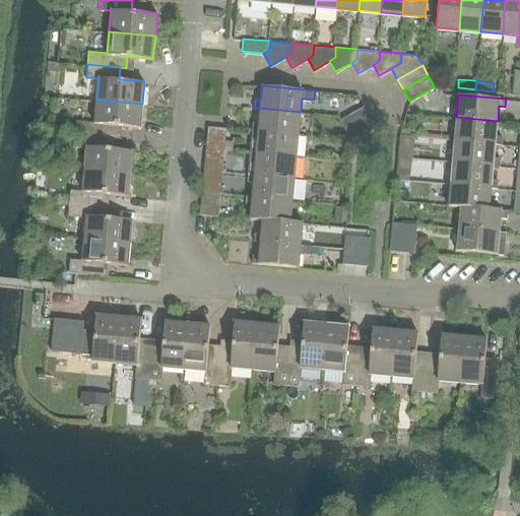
[(142,104),(96,100),(94,121),(76,119),(75,132),(108,136),(114,136),(115,124),(140,126),(142,104)]
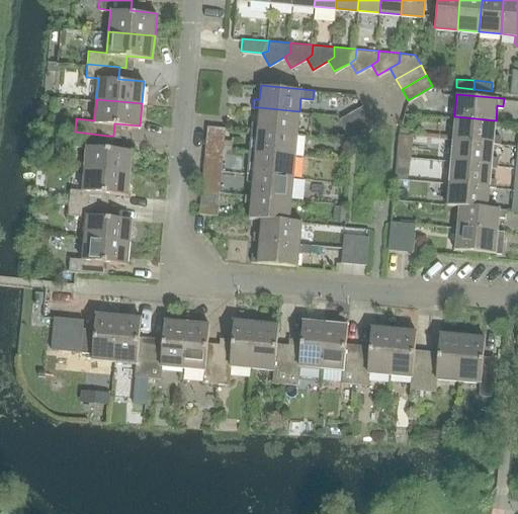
[(339,117),(345,129),(369,114),(363,104),(339,117)]
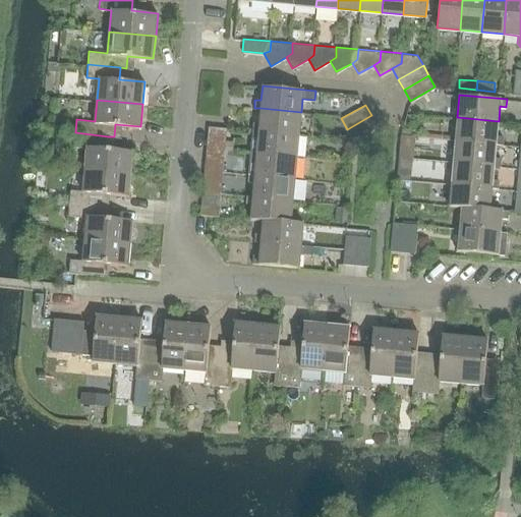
[(299,133),(301,112),(261,108),(258,122),(252,121),(252,129),(299,133)]
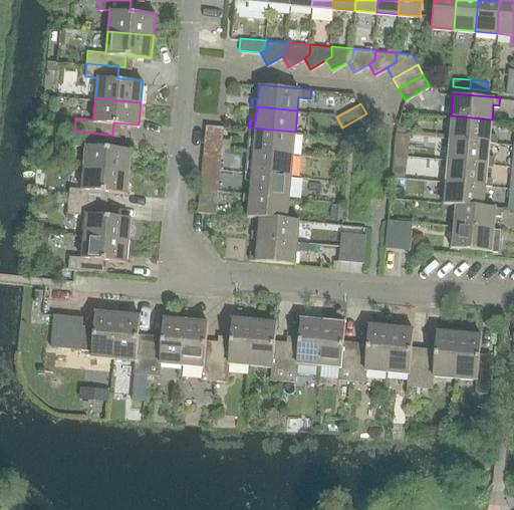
[(348,139),(349,138),(372,124),(366,113),(342,128),(348,139)]
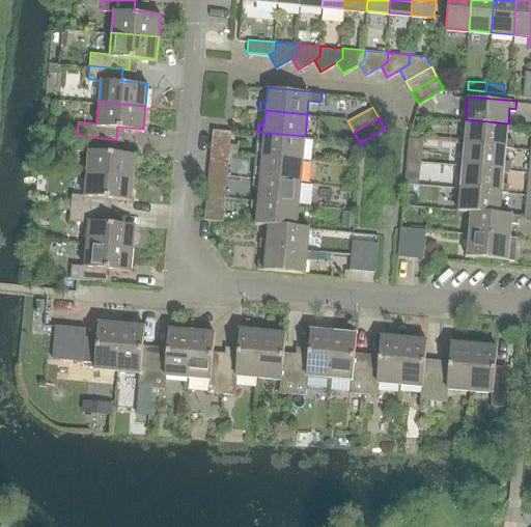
[(466,119),(464,141),(506,145),(512,146),(512,138),(506,138),(508,123),(466,119)]
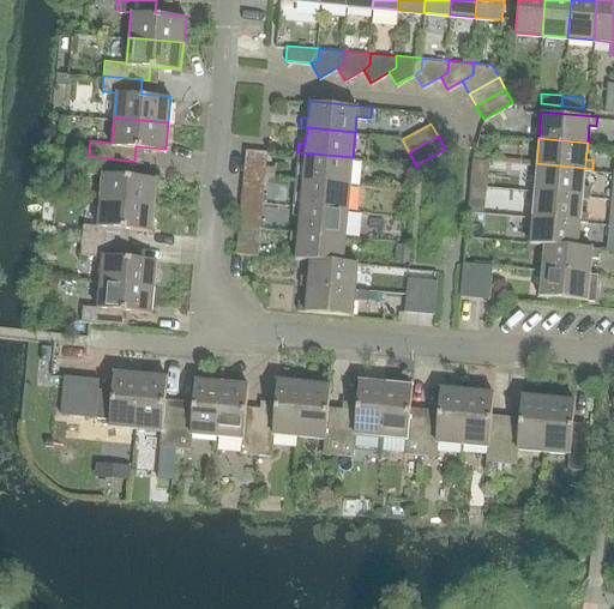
[(246,148),(245,162),(265,164),(266,150),(246,148)]
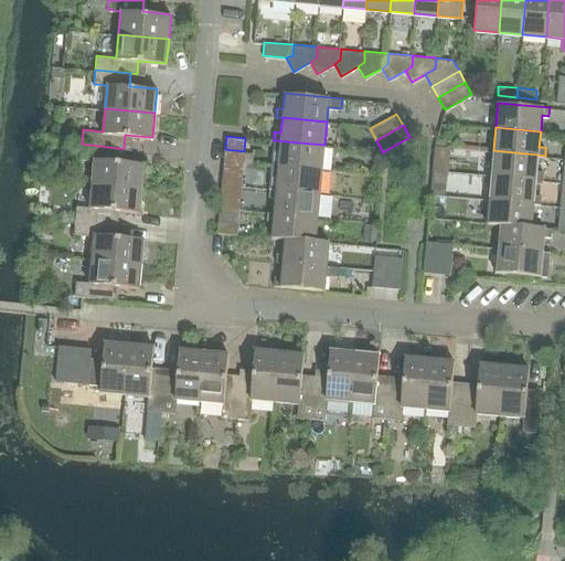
[(448,139),(435,138),(435,139),(435,146),(444,147),(448,147),(448,139)]
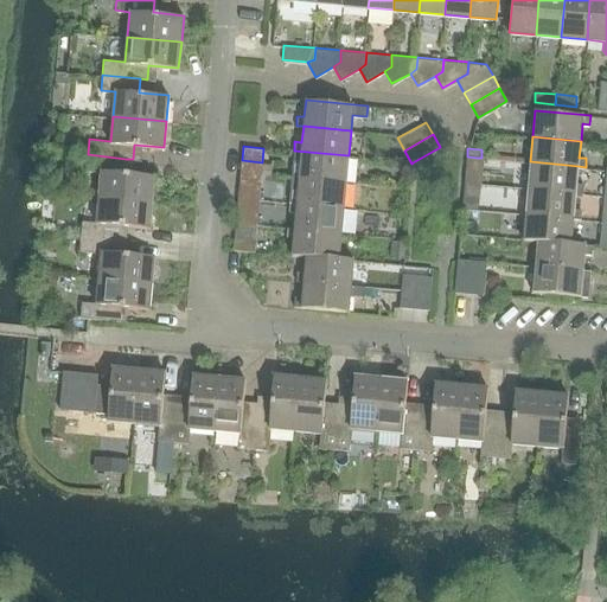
[(346,181),(349,155),(294,151),(293,159),(292,175),(299,175),(299,177),(346,181)]
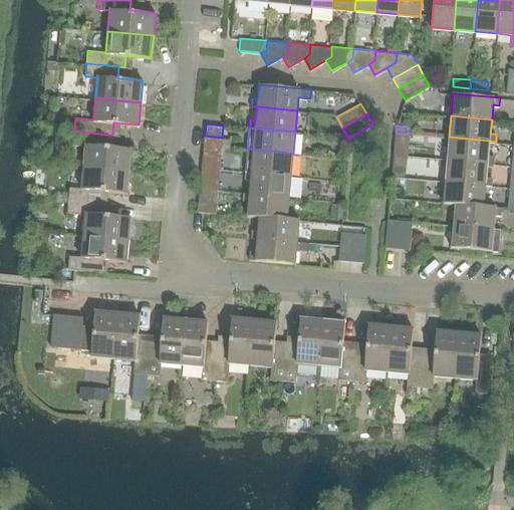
[(106,135),(74,131),(73,144),(85,145),(83,166),(129,170),(131,148),(105,146),(106,135)]
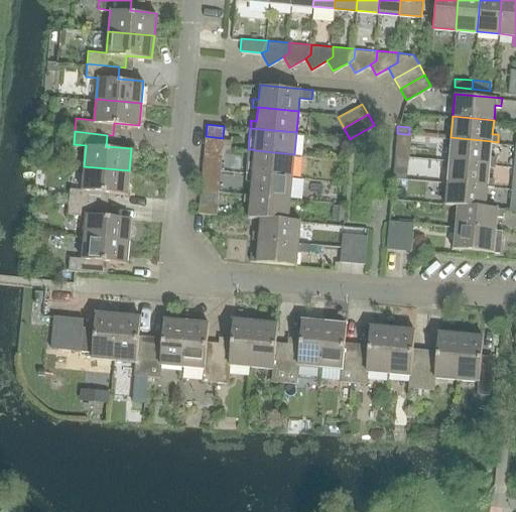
[(397,133),(395,154),(403,155),(405,134),(397,133)]
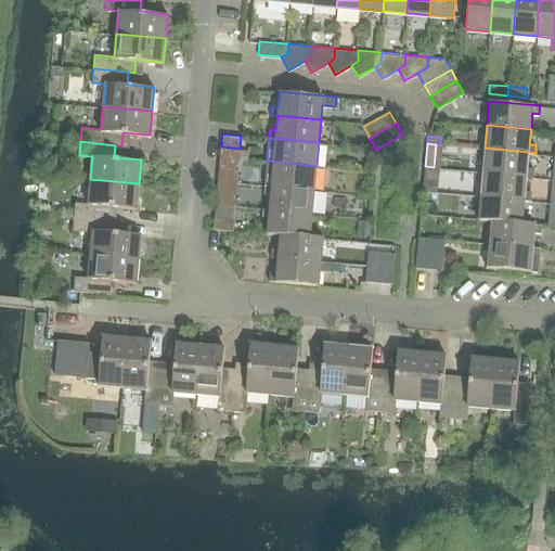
[(240,149),(221,146),(220,156),(239,157),(240,149)]
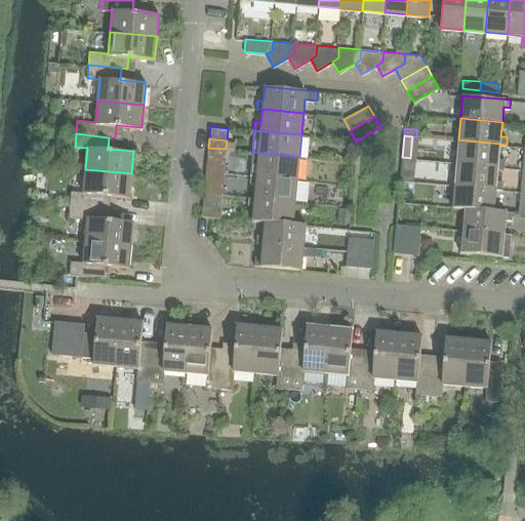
[(498,158),(500,144),(458,139),(456,162),(498,165),(498,166),(505,166),(505,159),(498,158)]
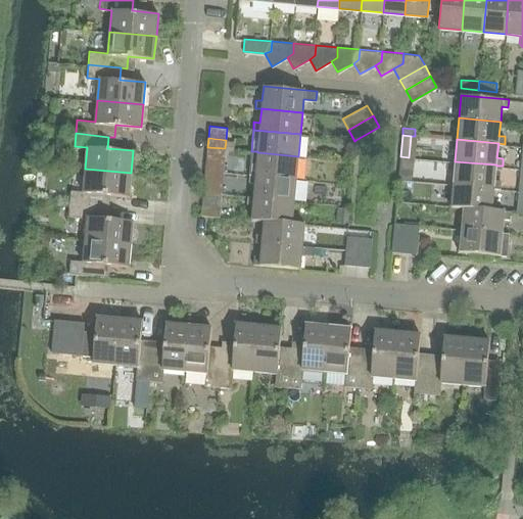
[(225,148),(207,147),(206,160),(224,161),(225,148)]
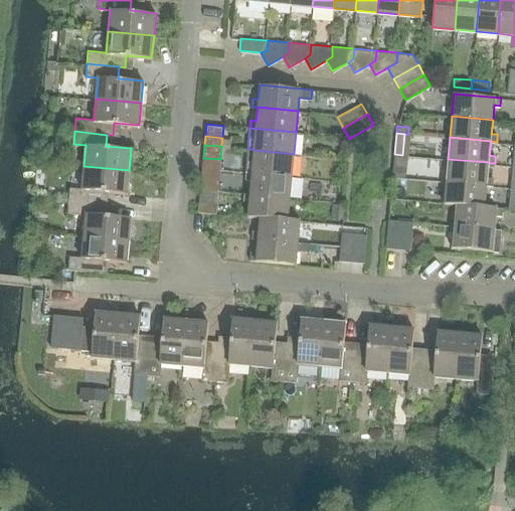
[(253,150),(253,149),(247,149),(246,157),(245,170),(251,171),(292,175),(294,154),(253,150)]
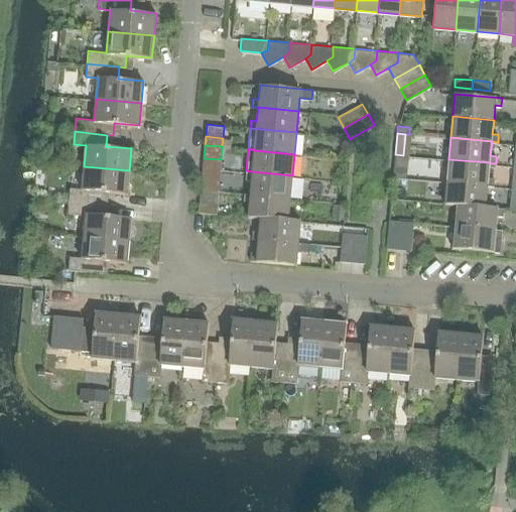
[(221,159),(204,158),(203,166),(220,168),(221,159)]
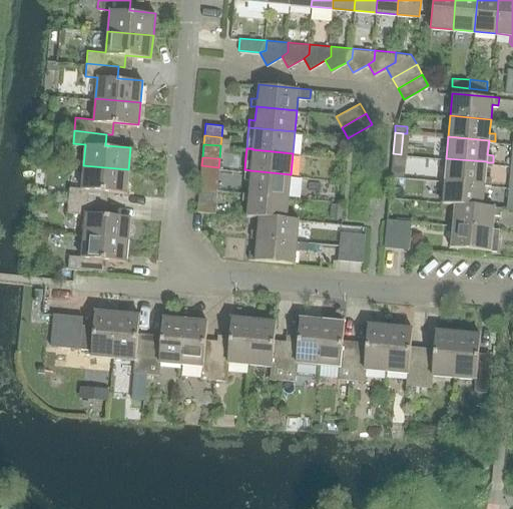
[(487,162),(487,161),(446,158),(444,179),(485,183),(491,184),(491,176),(485,176),(487,162)]
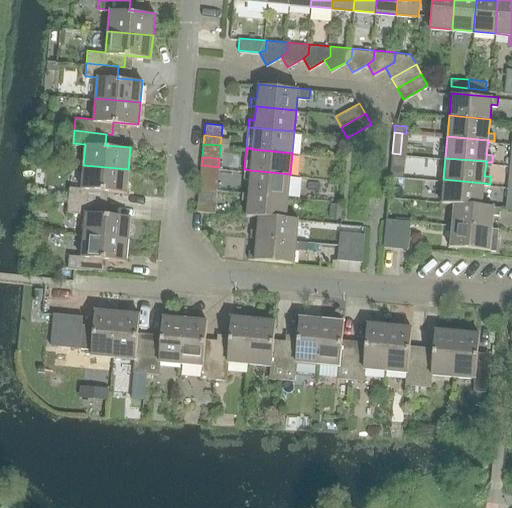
[(68,198),(100,200),(101,189),(126,191),(128,169),(83,165),(81,186),(69,185),(68,198)]
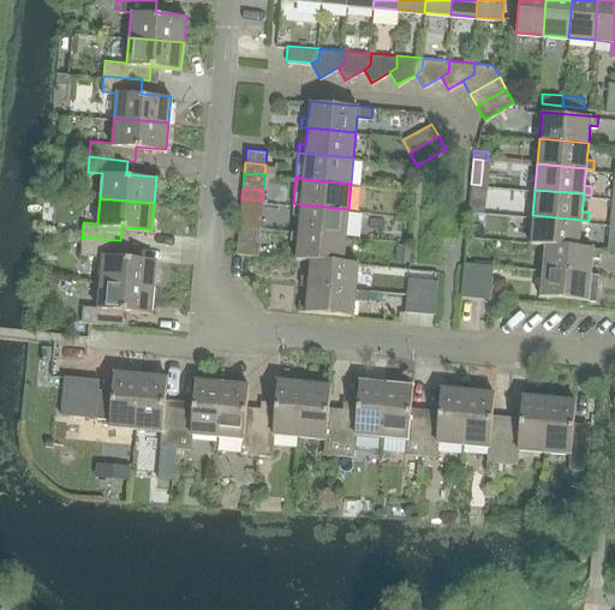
[(262,201),(242,198),(240,214),(261,216),(262,201)]
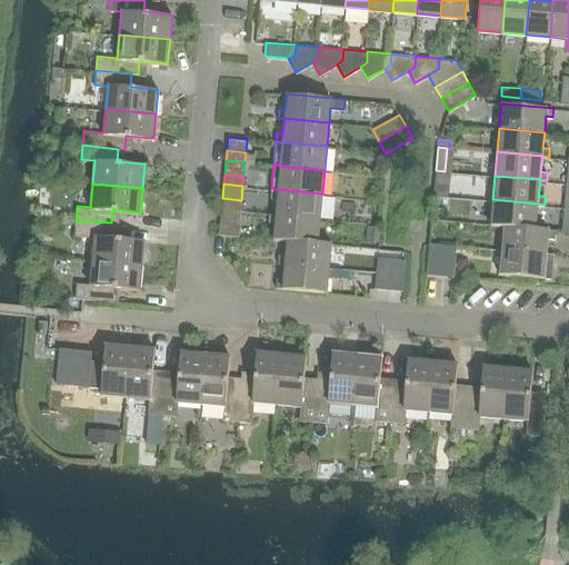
[(278,189),(271,188),(270,197),(277,198),(276,212),(276,214),(320,217),(322,194),(278,189)]
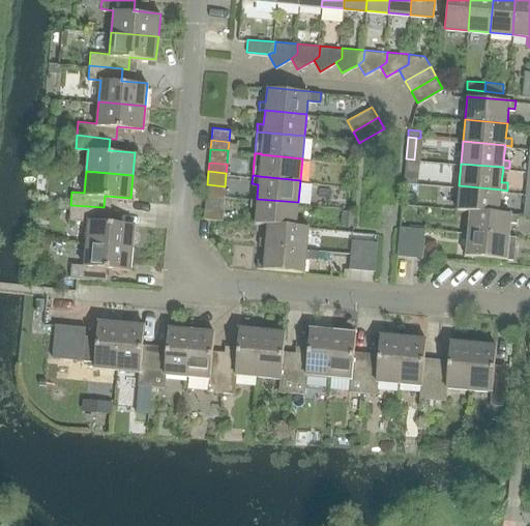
[(225,186),(207,184),(206,194),(224,196),(225,186)]
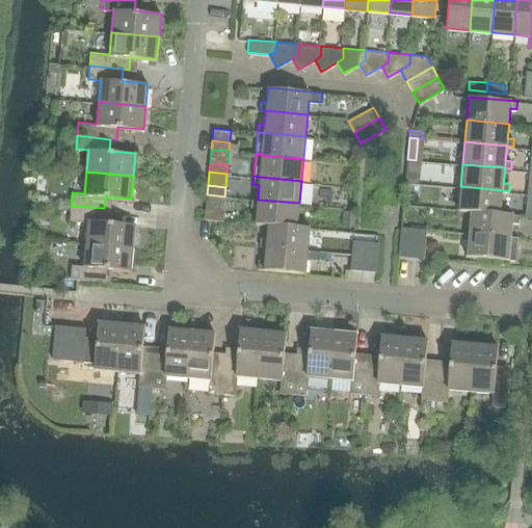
[(471,210),(507,213),(507,212),(507,206),(501,205),(503,190),(460,186),(458,209),(471,210)]
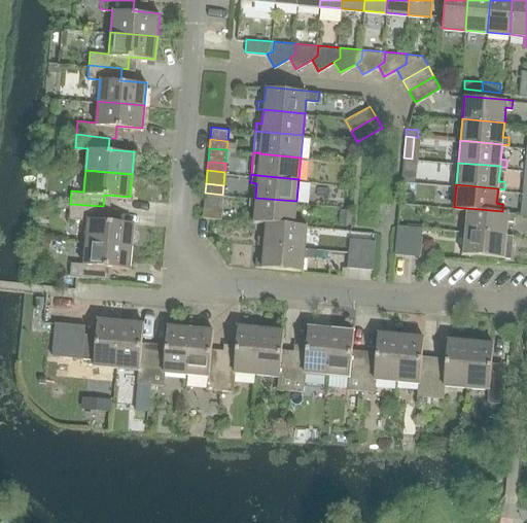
[(222,195),(205,193),(203,207),(221,208),(222,195)]
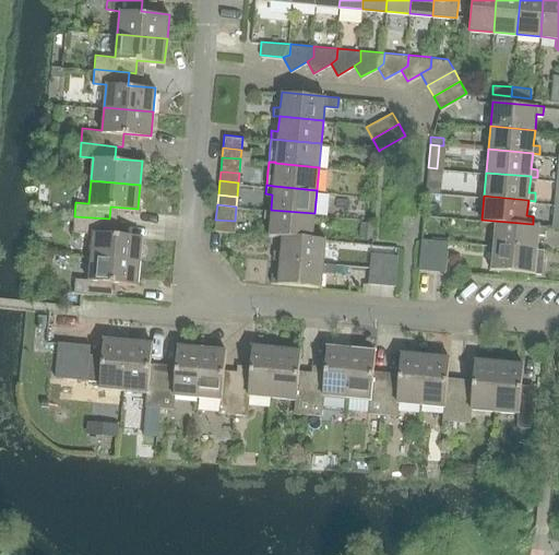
[(269,234),(282,235),(312,237),(312,236),(314,213),(271,210),(271,209),(264,209),(263,217),(270,217),(269,234)]
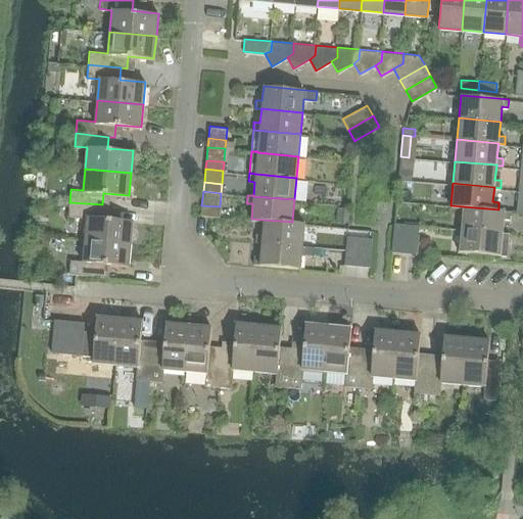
[(102,204),(69,202),(67,216),(87,217),(85,238),(131,243),(133,220),(107,218),(108,205),(102,204)]
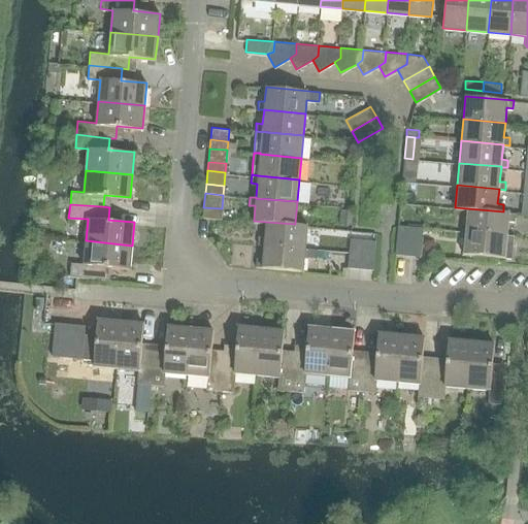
[(222,208),(203,207),(203,216),(221,218),(222,208)]
